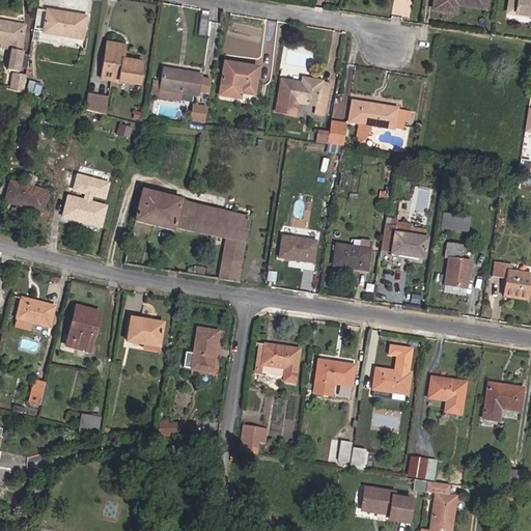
[(484,8),(485,0),(434,0),(432,8),(452,11),(453,3),(456,3),(484,8)]
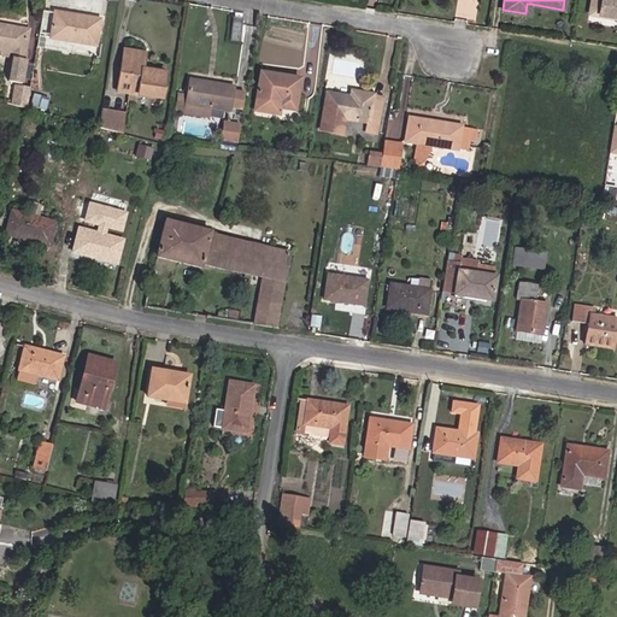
[(616,17),(616,0),(592,0),(589,13),(616,17)]
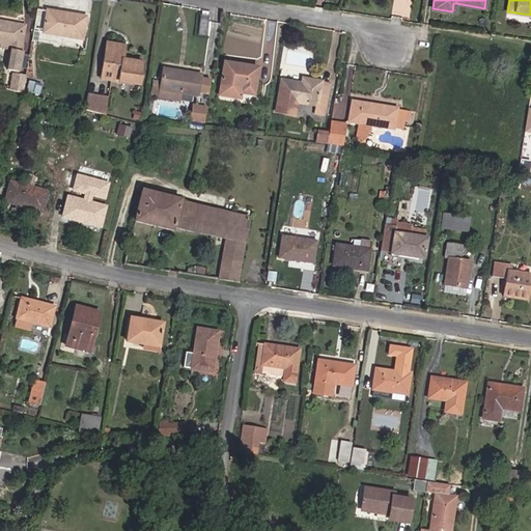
[(83,39),(86,17),(47,10),(43,33),(83,39)]
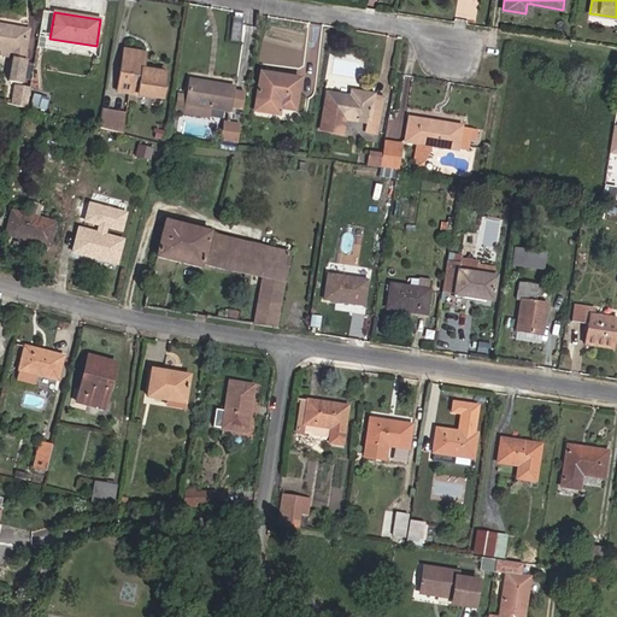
[(24,60),(29,31),(0,25),(0,50),(13,53),(13,57),(10,81),(22,83),(25,60),(24,60)]
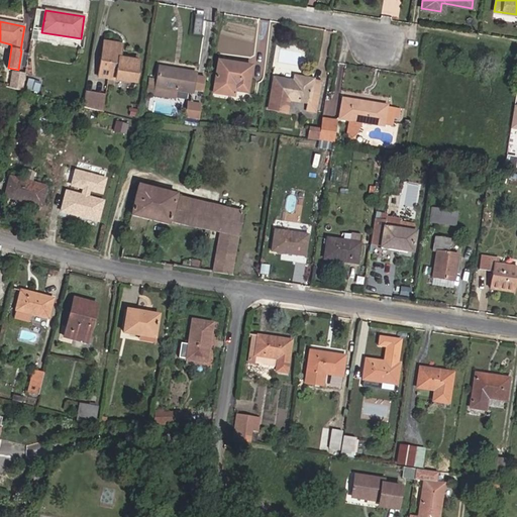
[(135,83),(139,62),(120,59),(122,44),(103,41),(98,77),(135,83)]
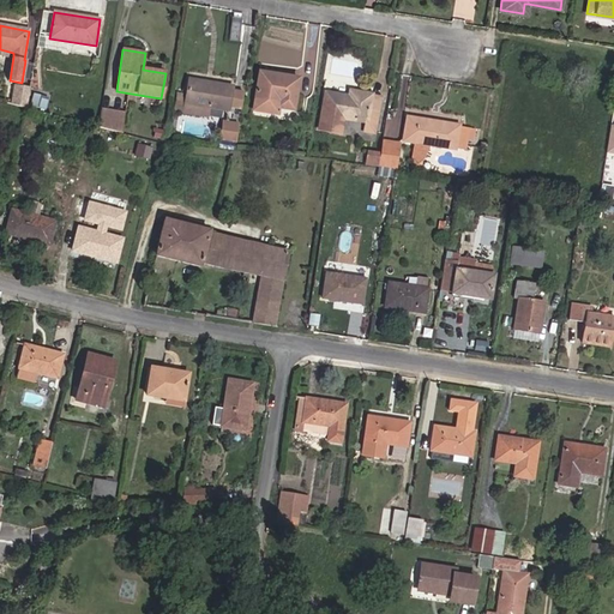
[(293,110),(299,78),(259,72),(253,110),(277,115),(278,108),(293,110)]
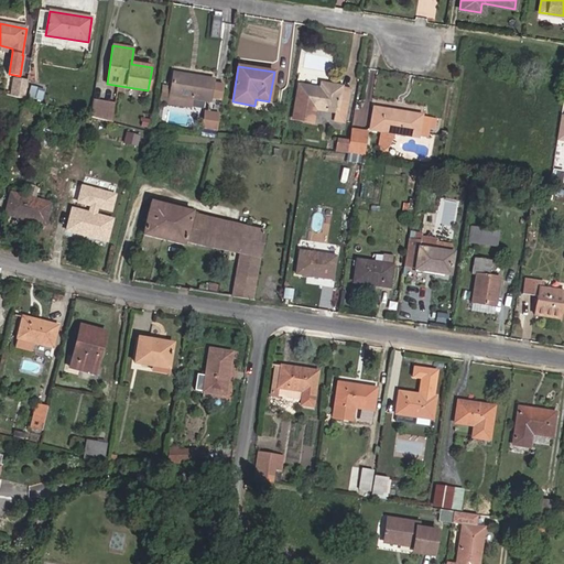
[(213,83),(214,79),(193,76),(193,79),(173,76),(169,105),(191,109),(192,99),(209,102),(210,99),(213,83)]
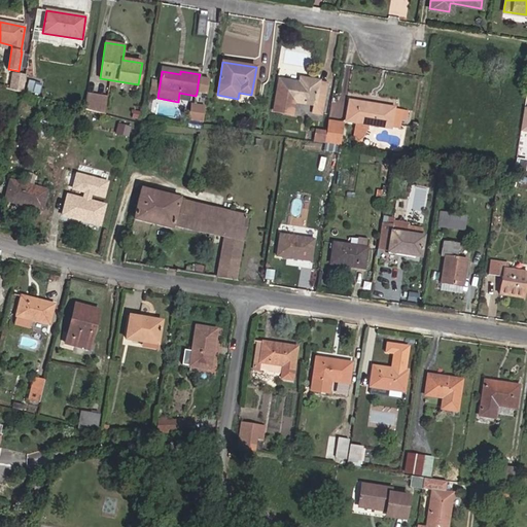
[(23,93),(26,76),(12,74),(10,90),(23,93)]
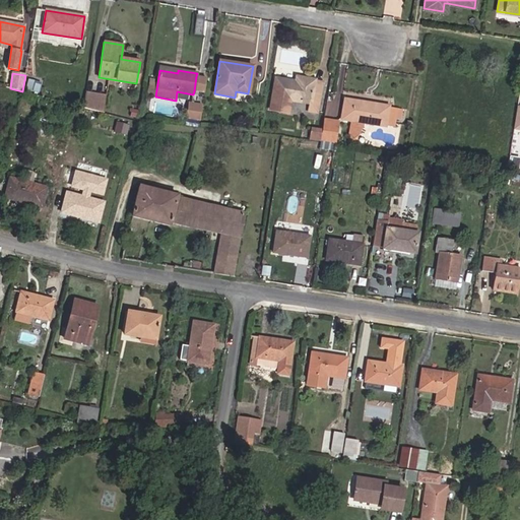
[(204,93),(206,77),(196,76),(194,91),(204,93)]
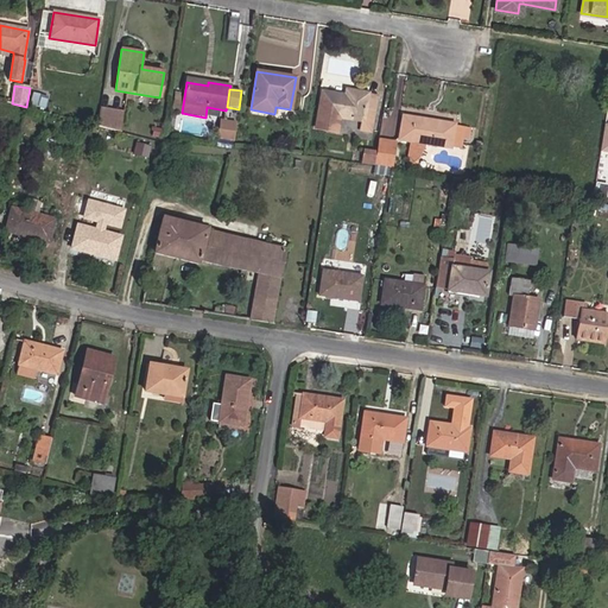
[(371,131),(377,97),(368,95),(368,94),(346,90),(346,96),(322,92),(316,128),(337,132),(340,116),(363,121),(361,130),(371,131)]
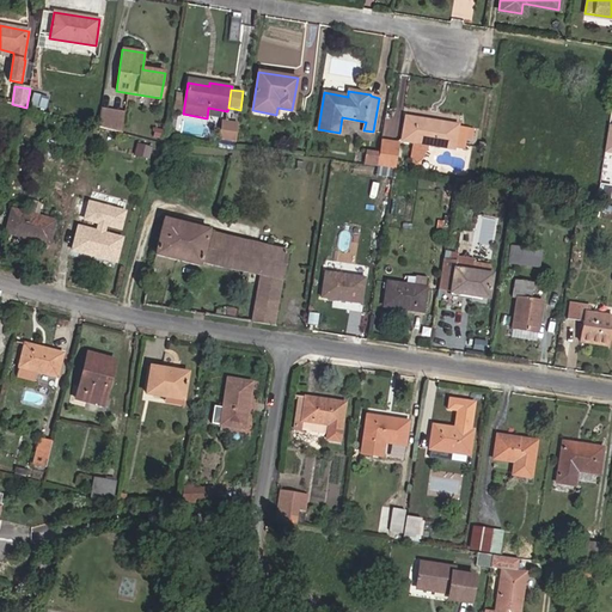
[(179,112),(183,93),(176,92),(172,111),(179,112)]
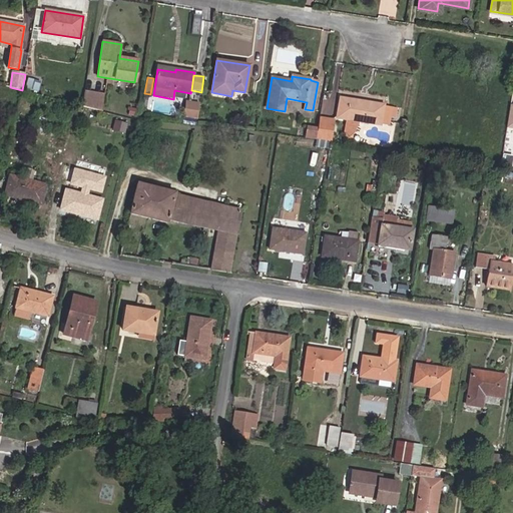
[(27,87),(38,90),(41,81),(29,78),(27,87)]
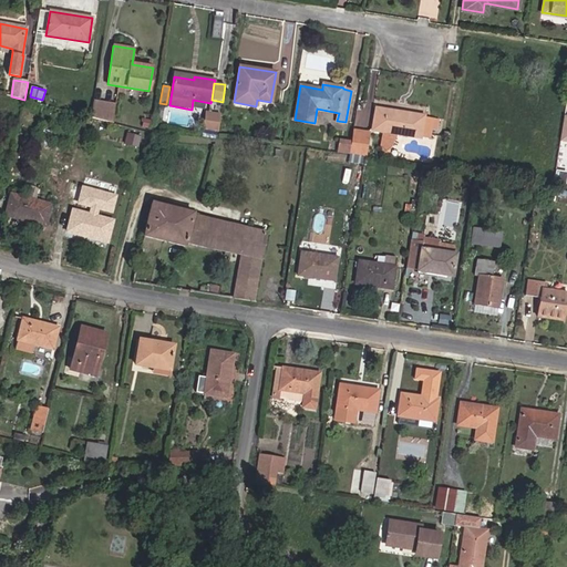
[(113,124),(115,105),(93,102),(90,119),(113,124)]
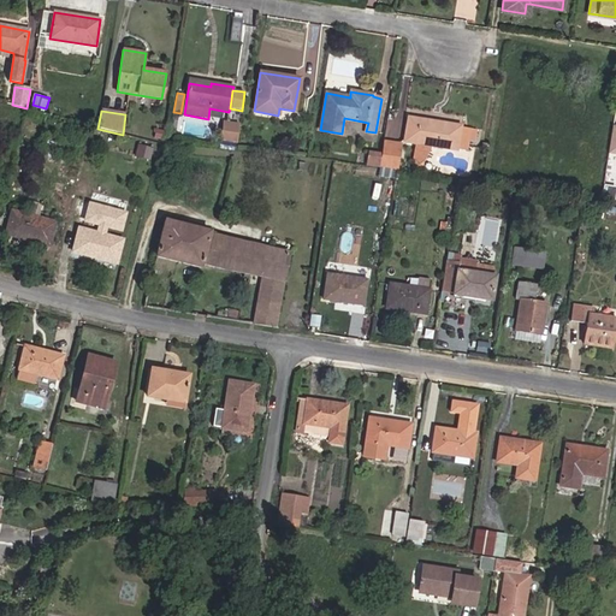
[(460,129),(460,126),(408,118),(404,141),(416,143),(413,167),(424,169),(425,159),(431,146),(456,149),(456,147),(460,129)]
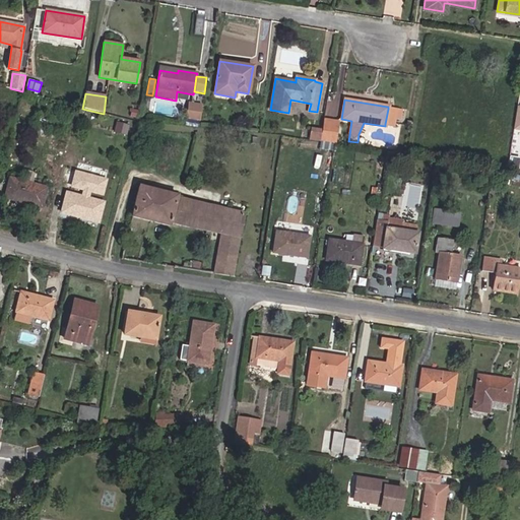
[(200,120),(202,106),(189,104),(187,118),(198,120),(200,120)]
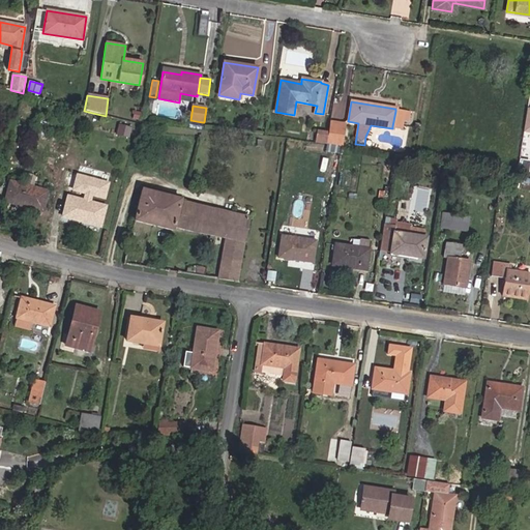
[(401,128),(403,119),(407,120),(408,113),(395,111),(392,126),(401,128)]
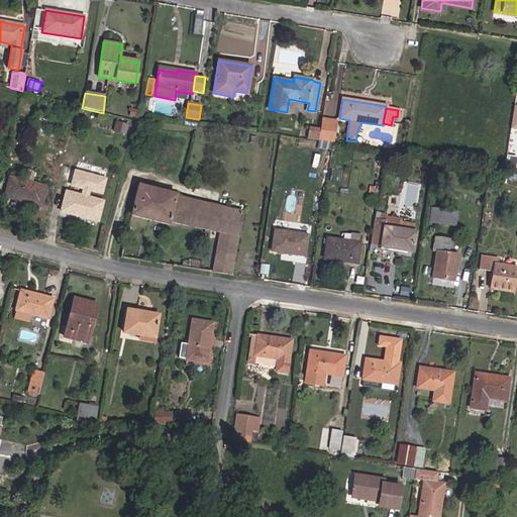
[(136,117),(138,110),(131,109),(129,116),(136,117)]
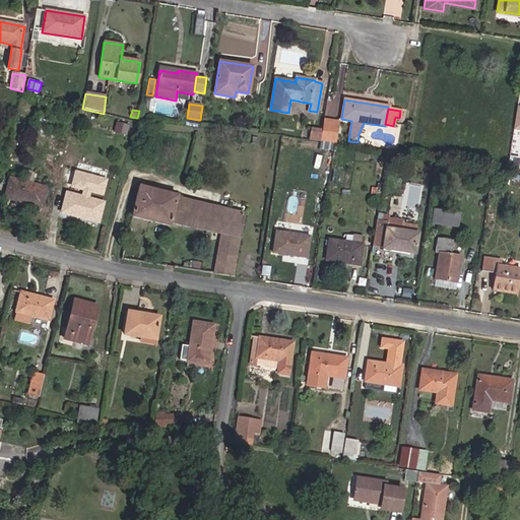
[(197,127),(198,120),(187,118),(186,126),(197,127)]
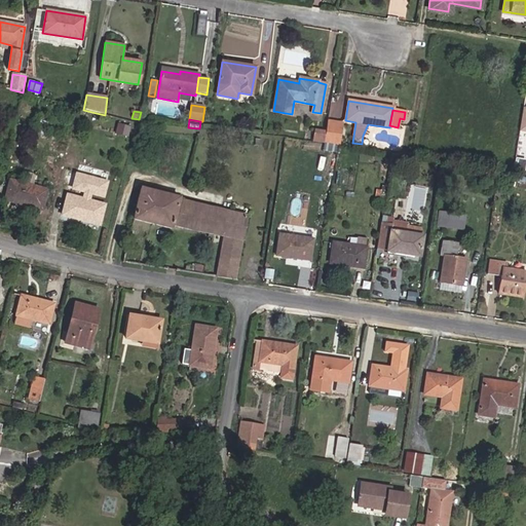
[(338,145),(341,123),(328,121),(326,133),(324,143),(338,145)]
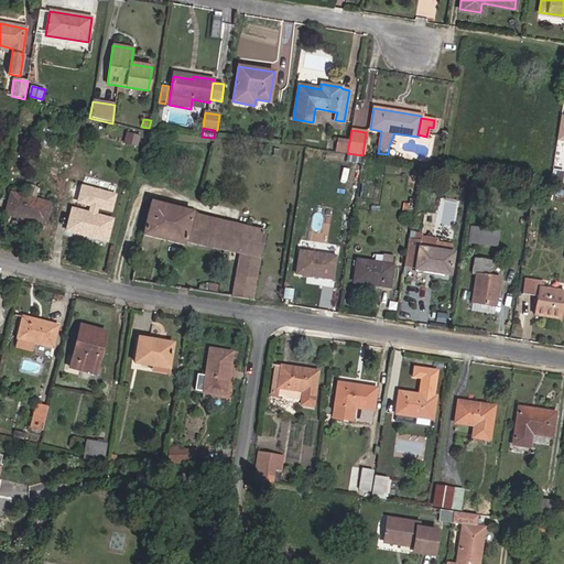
[(347,153),(349,142),(338,140),(336,151),(347,153)]
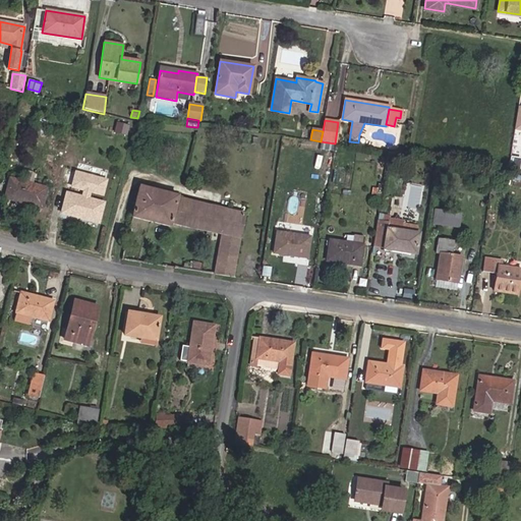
[(72,168),(76,155),(68,153),(64,166),(72,168)]
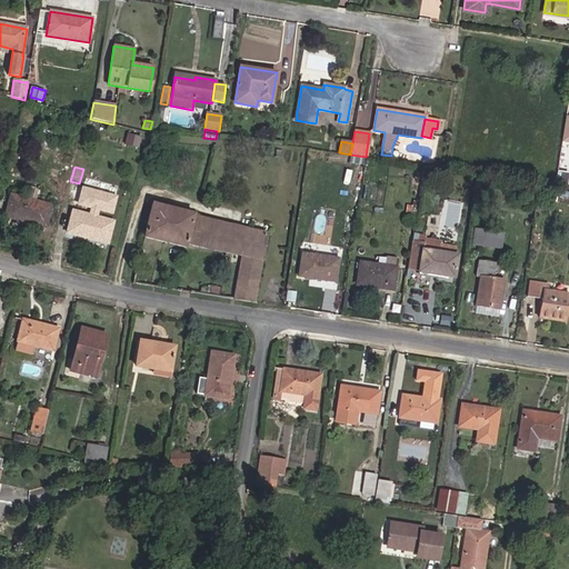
[(46,227),(51,206),(11,195),(6,217),(46,227)]
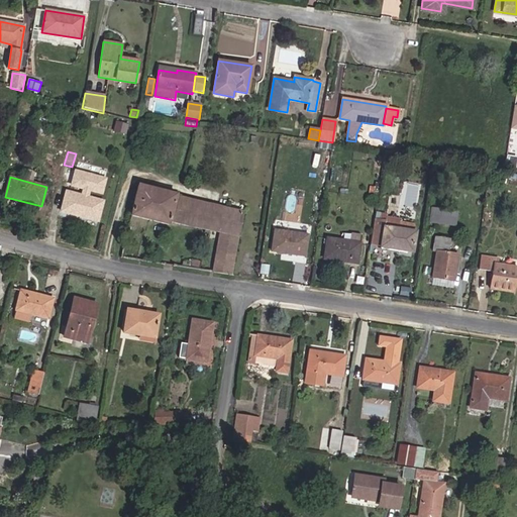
[(176,197),(177,194),(138,185),(130,215),(169,225),(170,221),(176,197)]
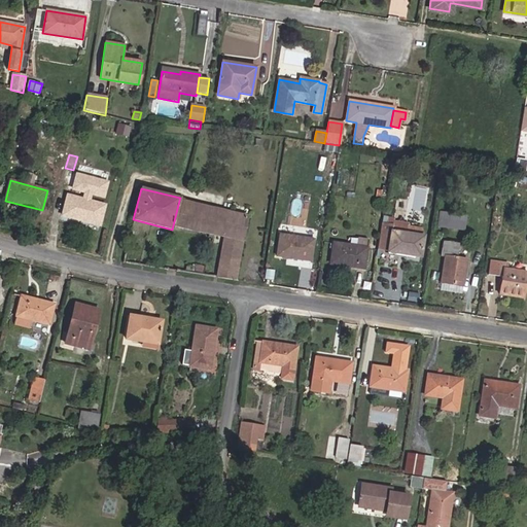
[(99,225),(104,206),(68,196),(62,215),(99,225)]
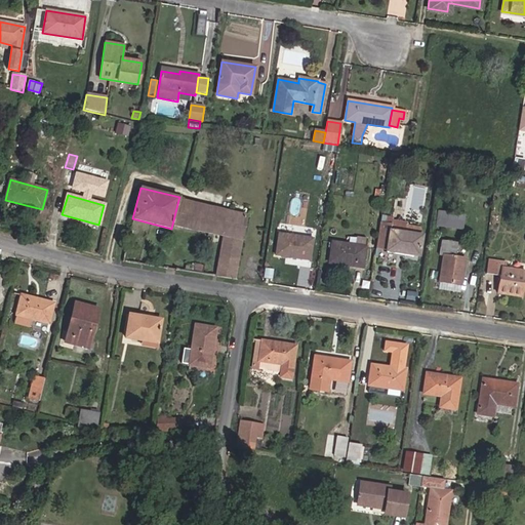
[(234,280),(241,240),(246,215),(178,200),(172,225),(194,230),(224,236),(216,277),(234,280)]
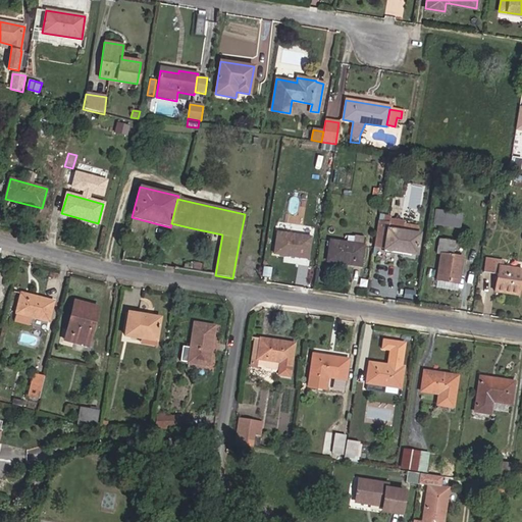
[(460,225),(462,214),(446,211),(444,222),(460,225)]
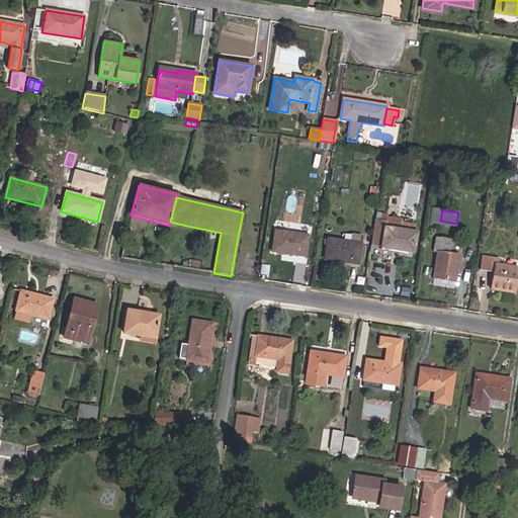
[(413,253),(416,233),(412,232),(413,225),(400,223),(400,221),(385,219),(386,216),(380,214),(379,220),(374,219),(370,246),(413,253)]
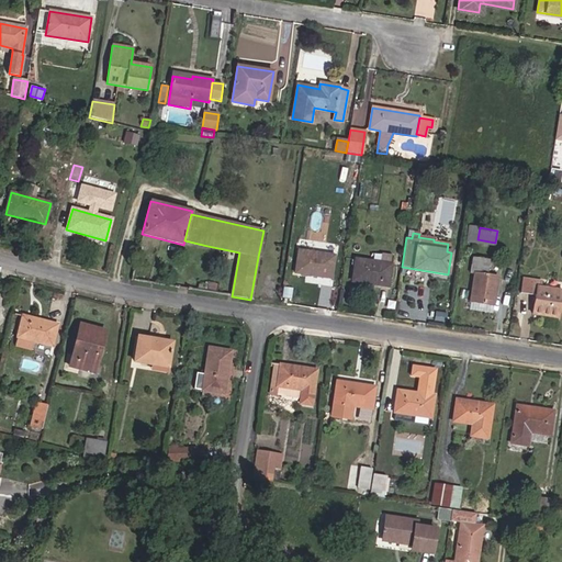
[(332,279),(335,256),(299,250),(295,273),(332,279)]
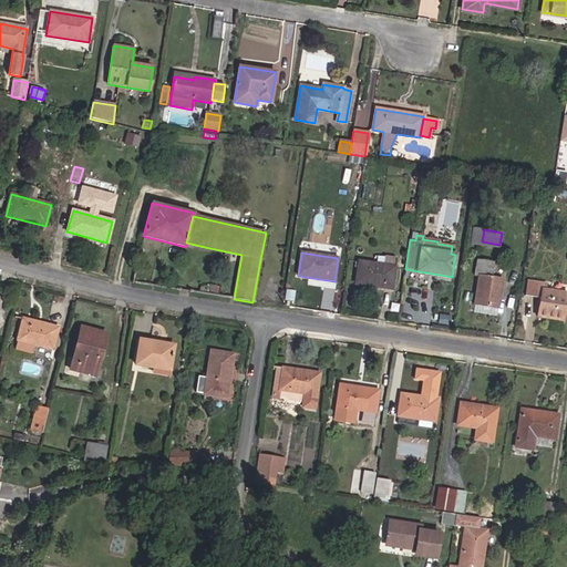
[(497,308),(502,280),(491,278),(493,263),(476,260),(474,276),(478,277),(474,303),(497,308)]
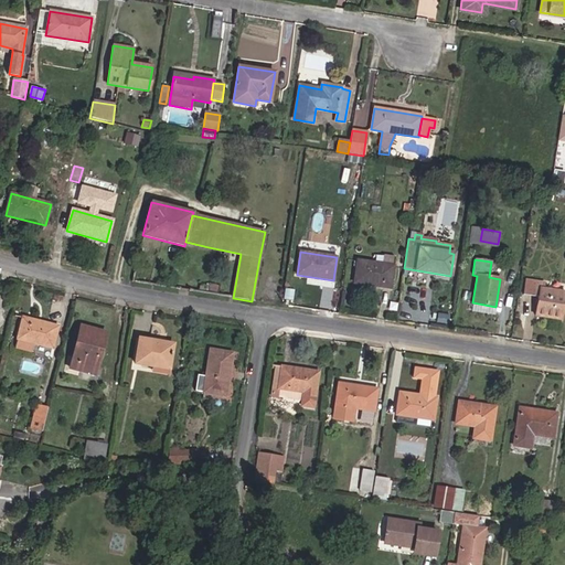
[(390,288),(394,266),(358,260),(354,283),(390,288)]
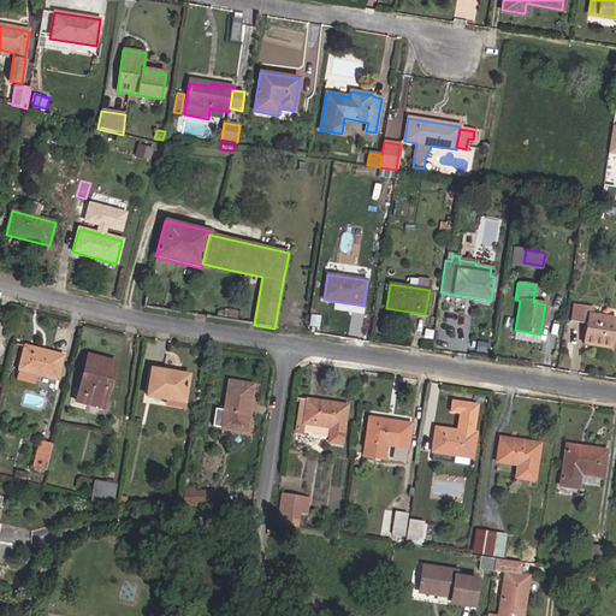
[(611,349),(615,318),(592,315),(593,309),(573,306),(570,321),(587,324),(584,344),(611,349)]
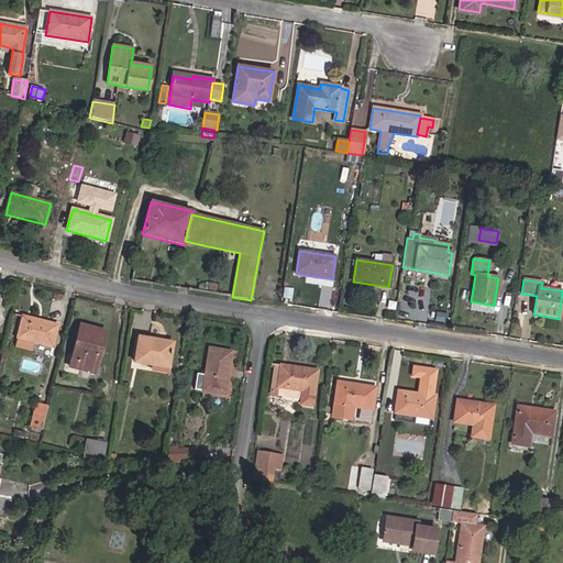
[(493,313),(494,306),(471,301),(470,310),(493,313)]
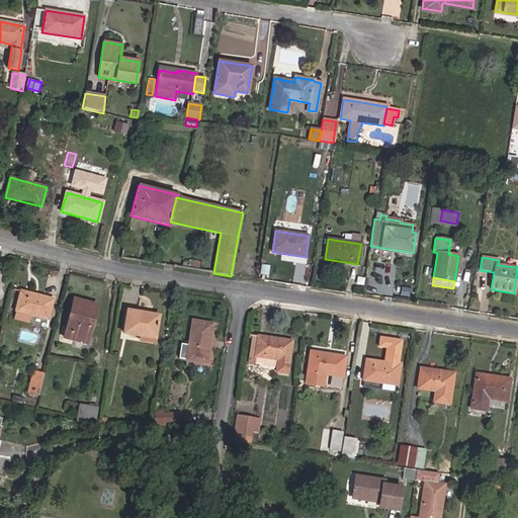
[(48,319),(53,299),(21,291),(14,319),(28,322),(30,315),(48,319)]
